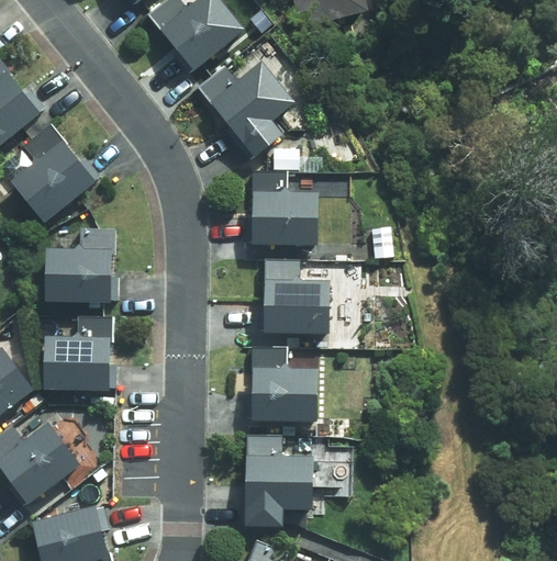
[(226,0),(160,0),(145,13),(193,71),(248,26),(226,0)]
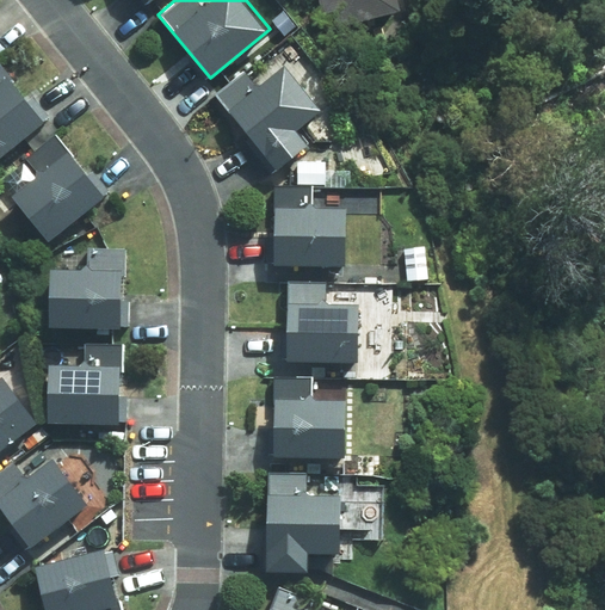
[(285,65),(255,88),(240,69),(211,93),(277,172),(307,148),(294,134),(323,110),(285,65)]
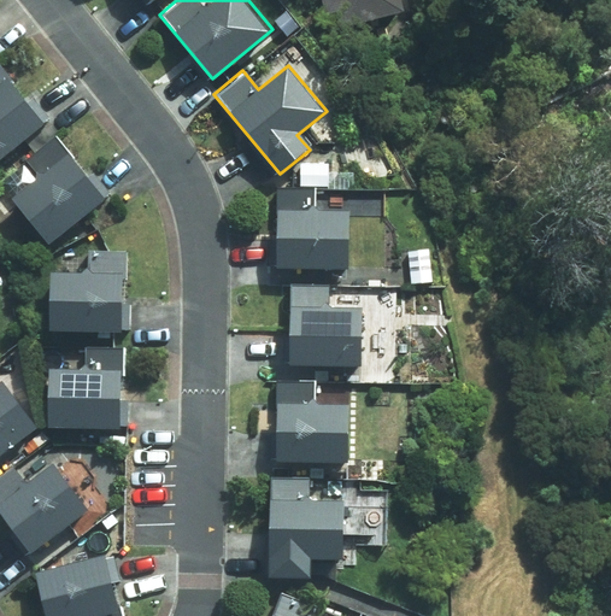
[(0,157),(43,123),(10,80),(0,68),(0,157)]
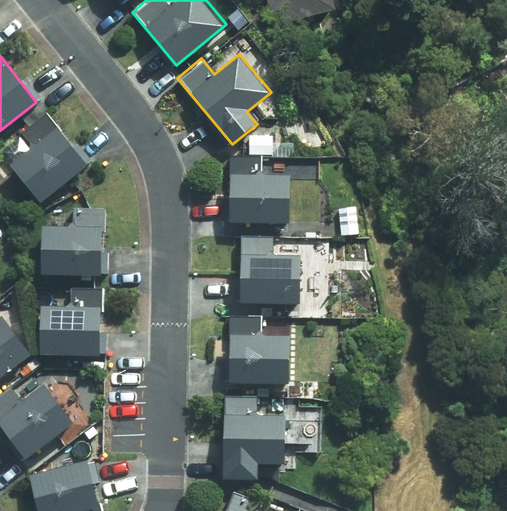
[(87,164),(57,125),(47,113),(21,134),(31,146),(10,163),(40,201),(87,164)]
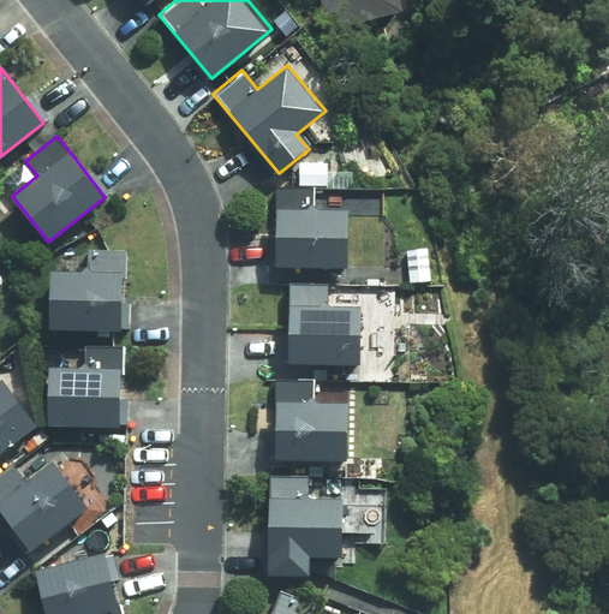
[(323,165),(293,164),(293,185),(323,186),(323,165)]
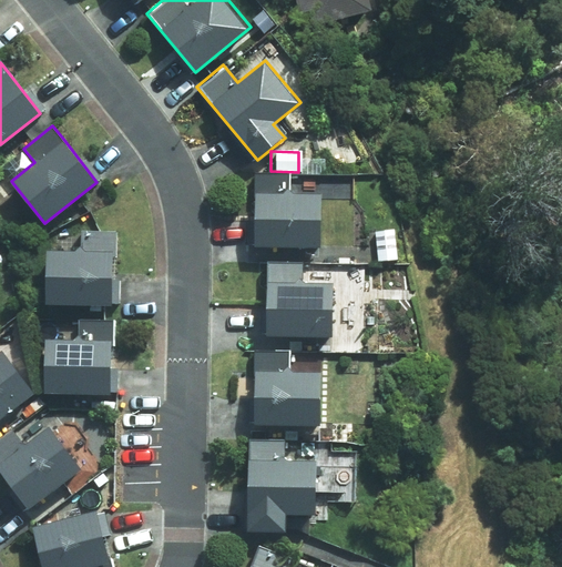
[(251,199),(255,200),(253,244),(319,247),(322,195),(285,194),(286,178),(252,176),(251,199)]
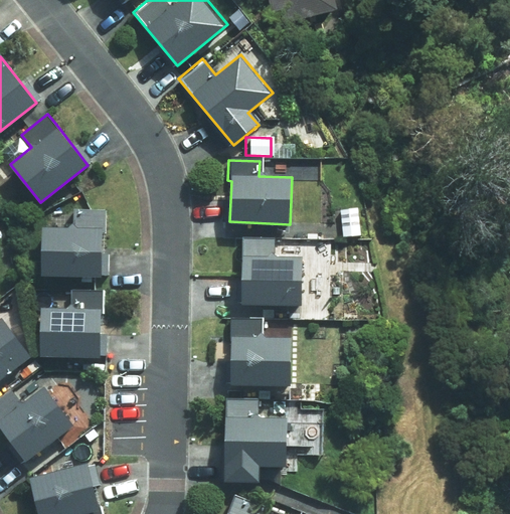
[(71,206),(69,230),(43,228),(40,275),(102,279),(105,231),(102,231),(103,208),(71,206)]
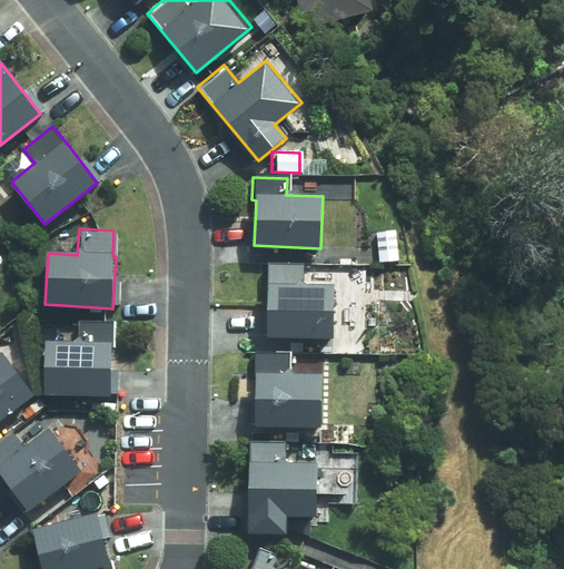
[(396,231),(375,231),(376,263),(397,262),(396,231)]
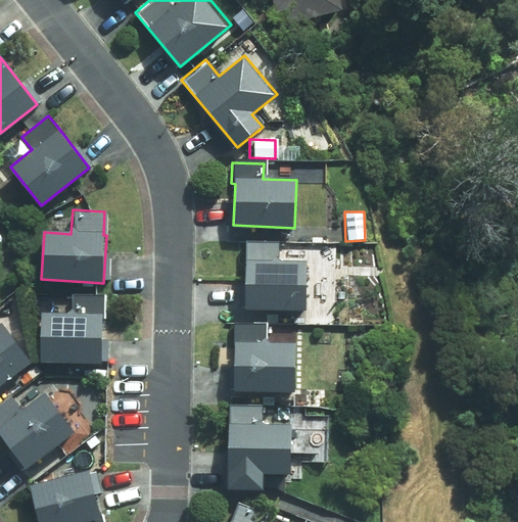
[(242,266),(246,266),(246,311),(313,311),(313,261),(279,261),(279,241),(242,241),(242,266)]
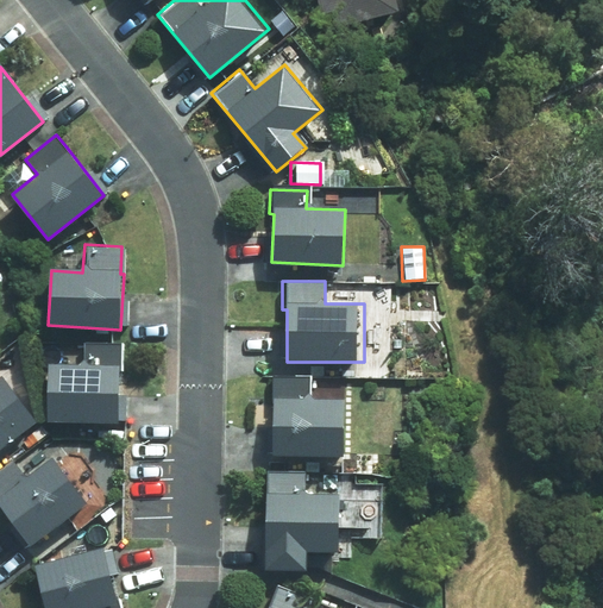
[(81,344),(81,364),(49,363),(46,420),(117,422),(119,367),(117,365),(117,345),(81,344)]
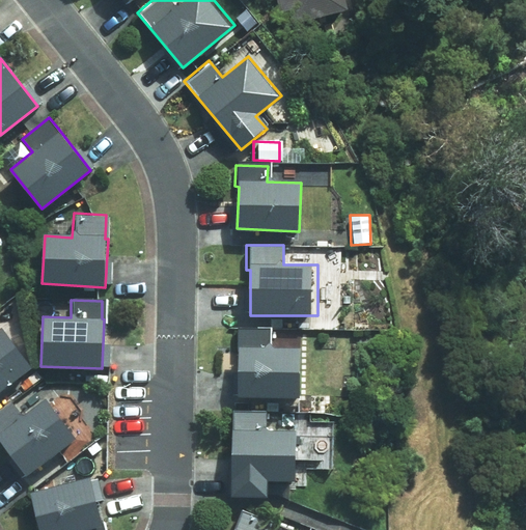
[(0,391),(32,365),(1,327),(0,328),(0,391)]
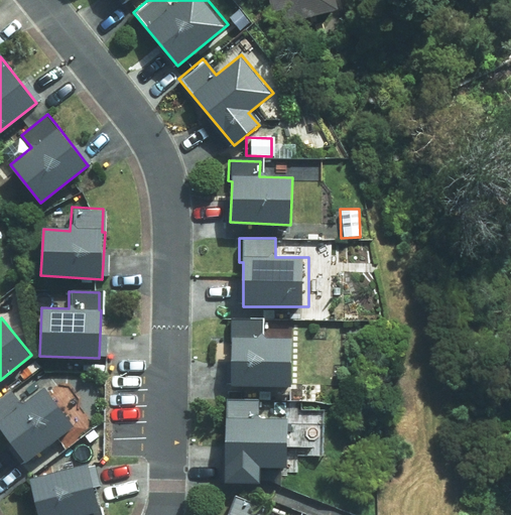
[(227,342),(231,342),(230,385),(291,386),(292,338),(262,337),(262,320),(228,320),(227,342)]
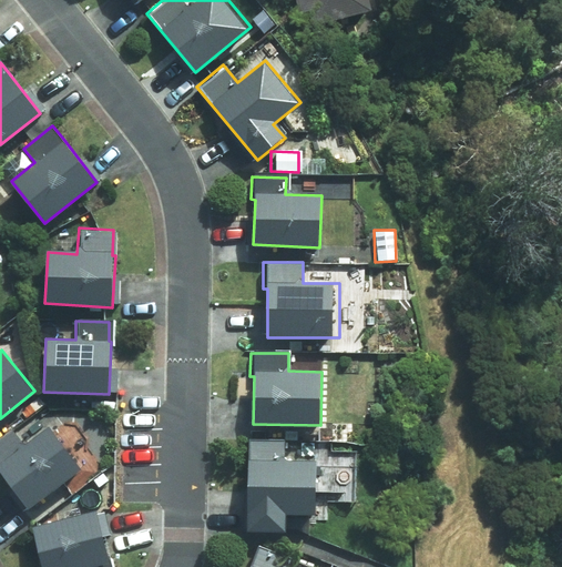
[(0,474),(30,512),(83,468),(49,426),(24,446),(10,427),(0,434),(0,474)]
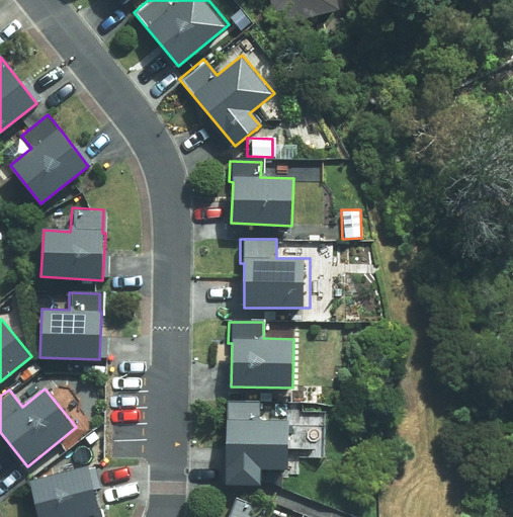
[(289,419),(257,419),(257,399),(225,399),(225,484),(260,484),(260,468),(288,468),(289,419)]
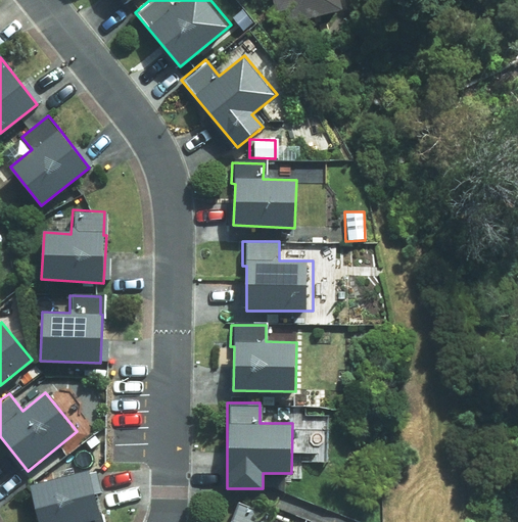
[(100,521),(99,517),(103,515),(91,467),(29,483),(39,521),(100,521)]
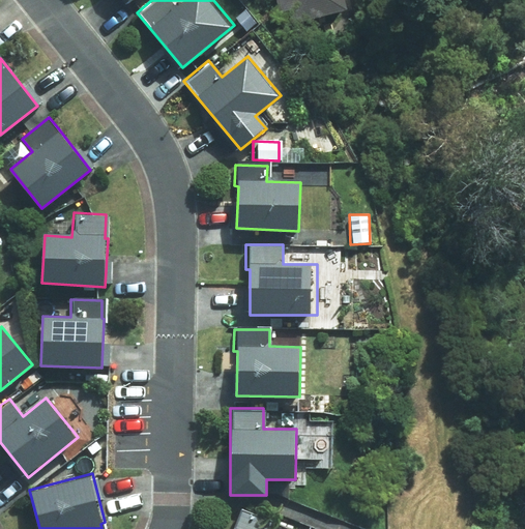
[(268,528),(271,522),(240,510),(232,528),(268,528)]
